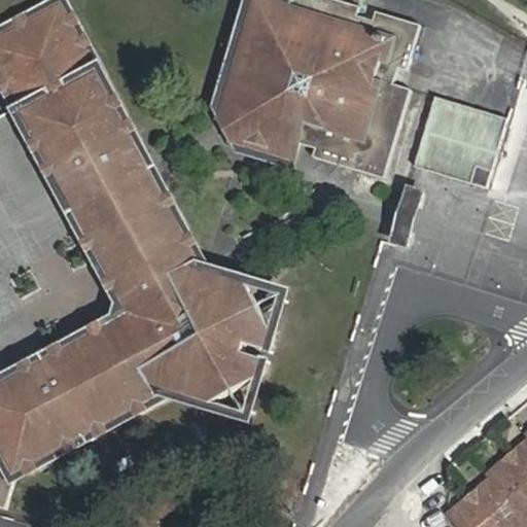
[(230,286),(257,296),(279,305),(270,329),(261,354),(259,361),(249,388),(242,411),(215,402),(183,392),(175,375),(162,380),(160,397),(14,469),(12,481),(177,397),(245,421),(287,301),(217,276),(73,0),(48,0),(0,25),(0,83),(115,313),(0,372),(0,382),(124,318),(131,311),(126,302),(0,53),(0,38),(68,5),(201,266),(192,282),(204,288),(208,279),(212,280),(226,287),(230,286)]
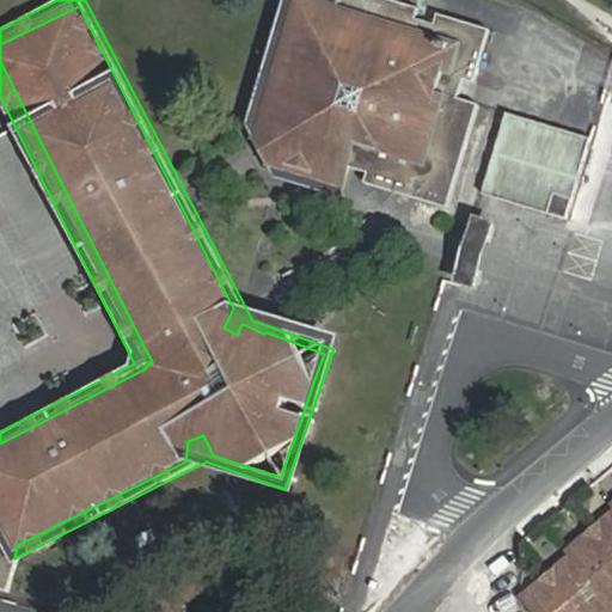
[(283,0),(257,89),(234,159),(343,193),(353,170),(282,147),(268,120),(306,4),(337,14),(341,0),(283,0)]
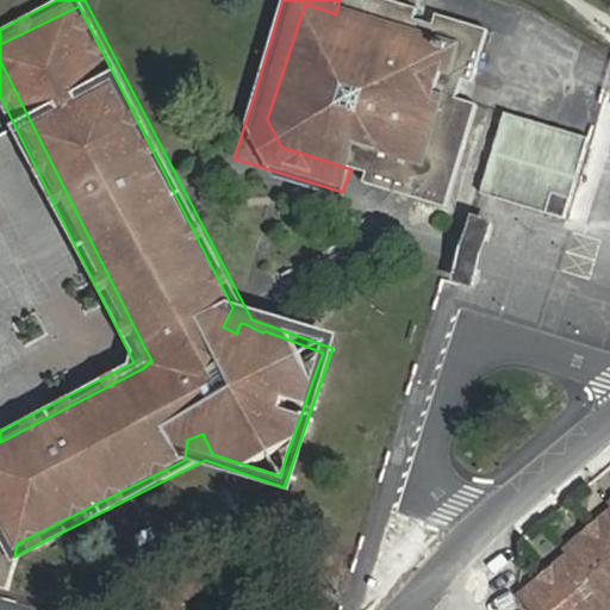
[(448,175),(472,104),(472,100),(456,94),(461,78),(474,80),(490,27),(441,12),(437,23),(415,16),(418,5),(403,0),(340,0),(336,14),(305,4),(267,119),(281,147),(352,169),(360,170),(358,179),(437,204),(448,175)]
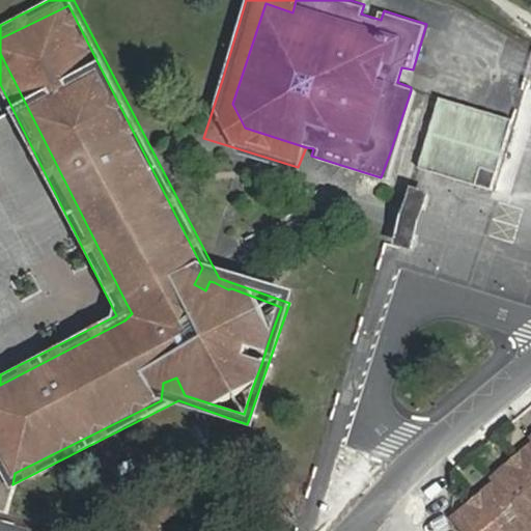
[(214,282),(210,281),(205,290),(194,284),(202,268),(68,5),(0,38),(0,53),(127,304),(141,305),(139,323),(124,320),(0,385),(0,502),(8,504),(12,484),(15,473),(161,400),(163,383),(176,378),(185,395),(217,406),(251,391),(261,364),(240,358),(242,350),(263,357),(272,332),(259,299),(231,288),(228,289),(214,282)]
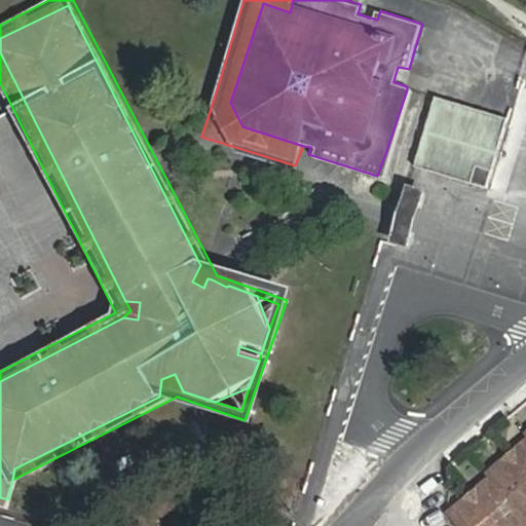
[(407,89),(386,151),(406,157),(414,160),(435,99),(407,89)]
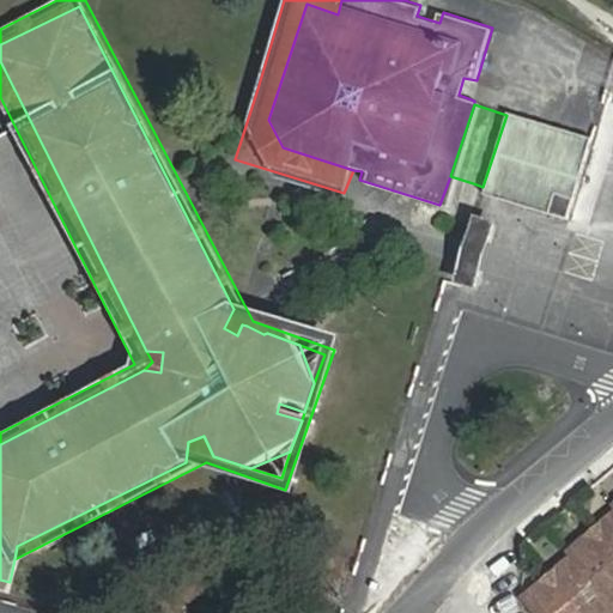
[(507,115),(483,187),(483,193),(546,213),(564,206),(587,135),(508,110),(507,115)]
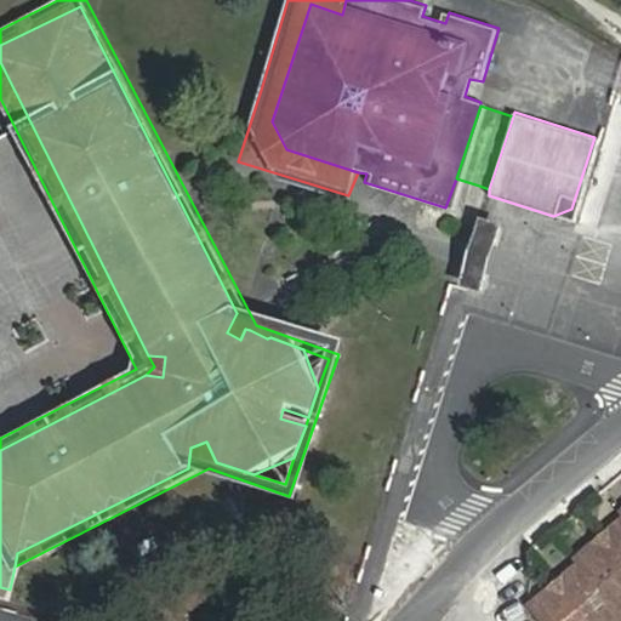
[(472,286),(484,246),(490,226),(467,218),(450,280),(472,286)]
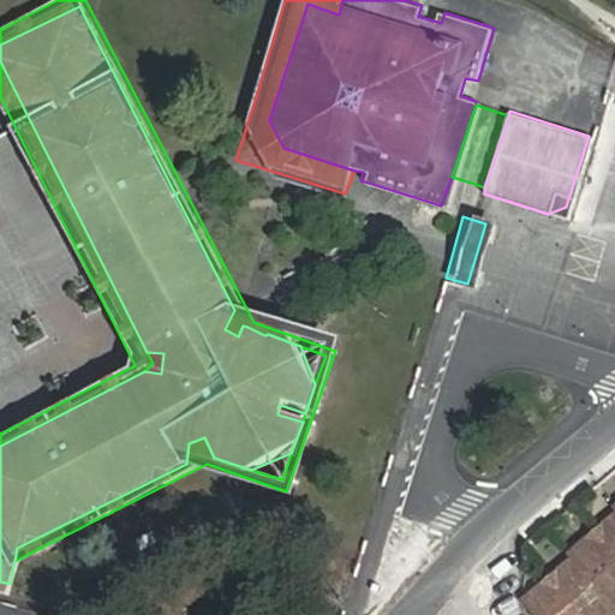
[(163,353),(147,352),(153,363),(144,371),(161,374),(163,353)]
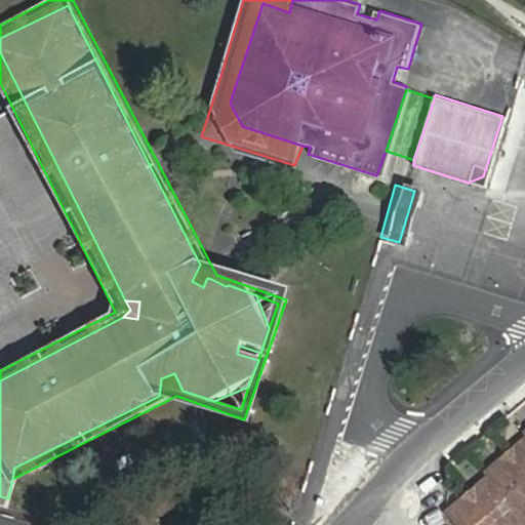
[(237,354),(258,360),(260,353),(239,346),(237,354)]
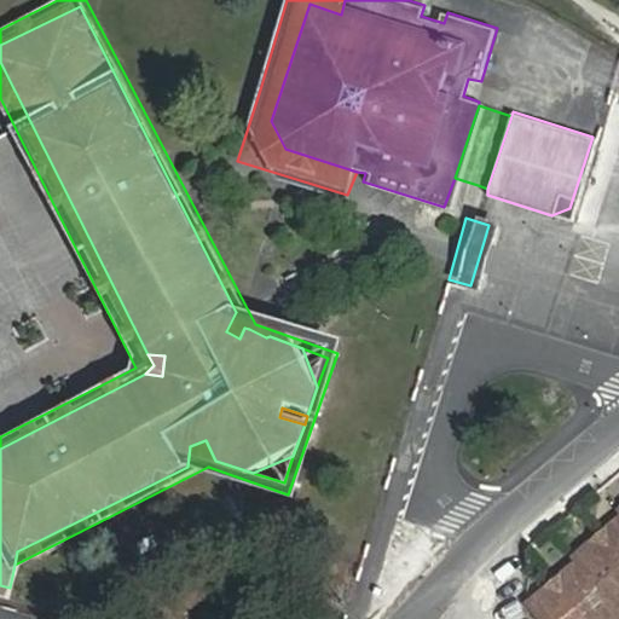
[(605,618),(618,608),(618,502),(615,505),(618,514),(567,556),(572,563),(521,601),(534,618),(605,618)]
